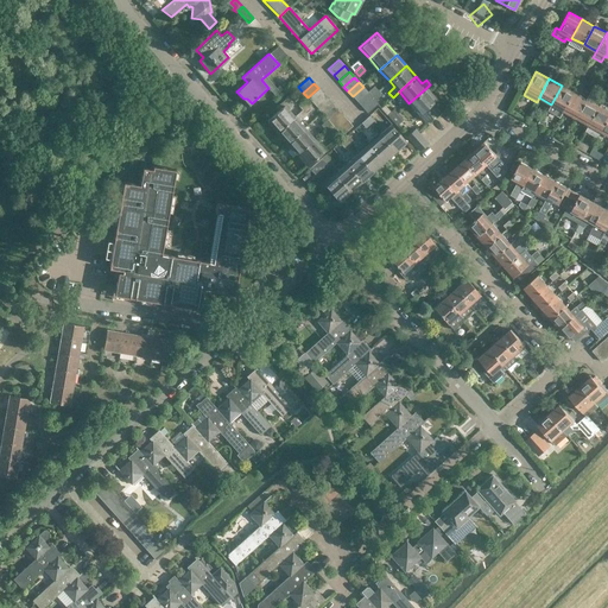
[(564,111),(574,93),(562,86),(551,105),(548,111),(561,118),(564,111)]
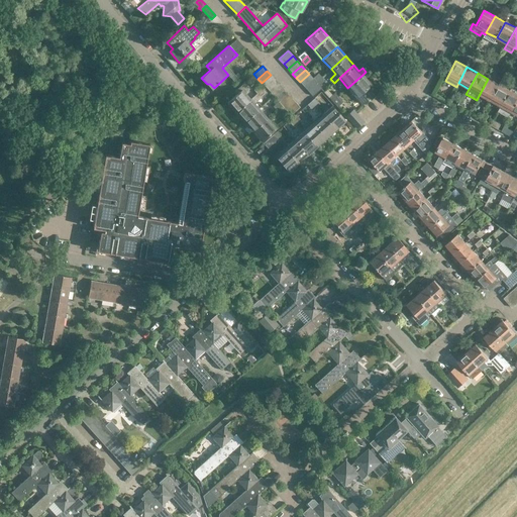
[(300,82),(304,87),(313,79),(312,79),(309,74),(300,82)]
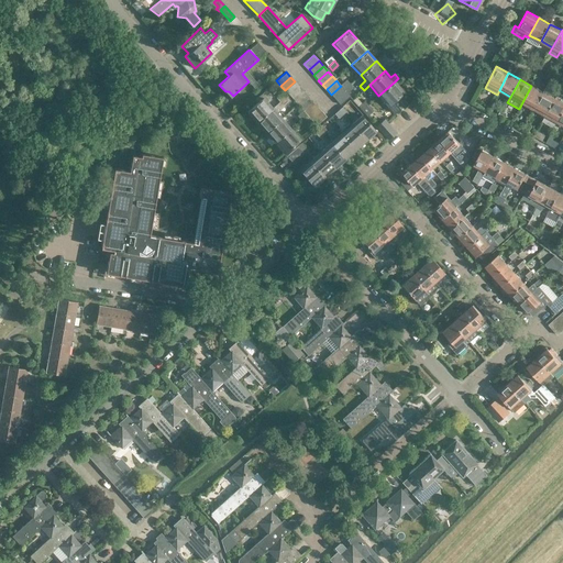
[(341,86),(344,89),(350,84),(346,80),(340,86),(341,86)]
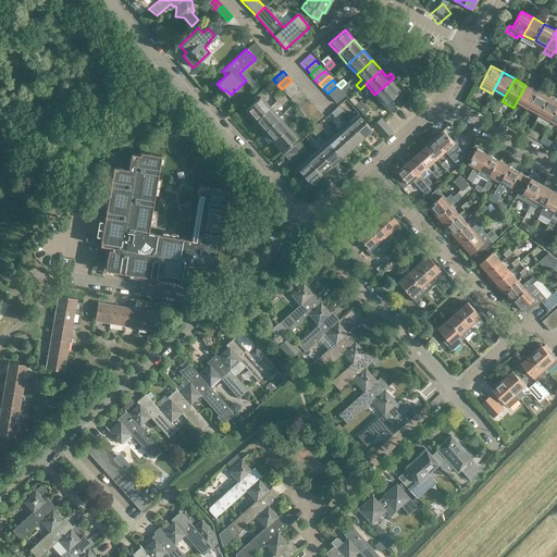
[(296,86),(292,81),(282,89),(287,95),(296,86)]
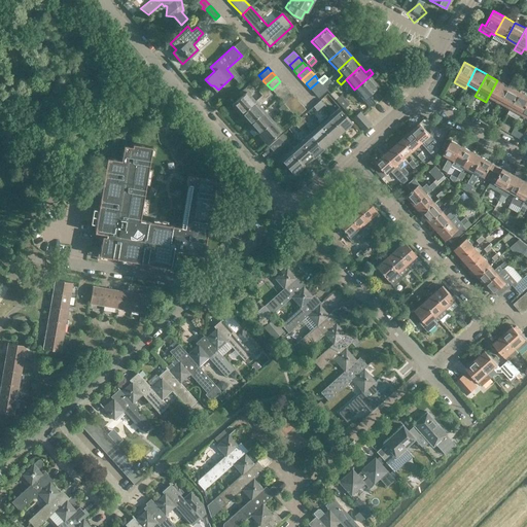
[(370,76),(354,90),(370,106),(380,97),(374,90),(378,85),(370,76)]
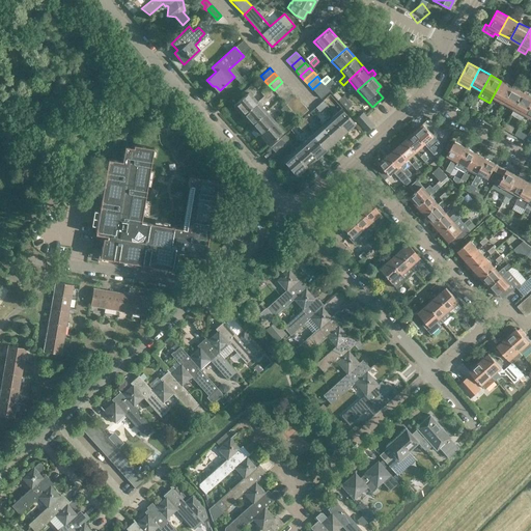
[(325,84),(326,86),(328,88),(333,83),(330,79),(325,84)]
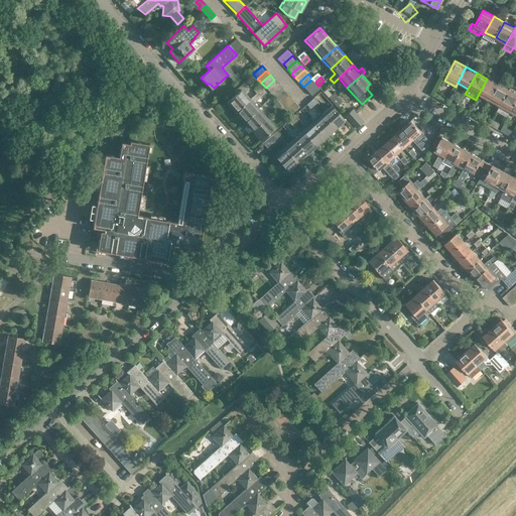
[(498,84),(489,100),(500,106),(508,90),(502,87),(505,80),(501,78),(498,84)]
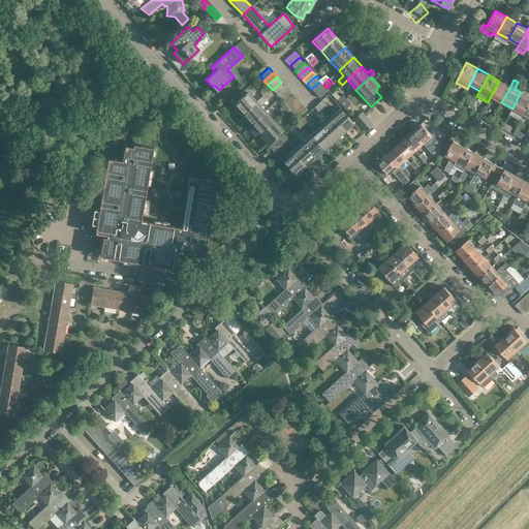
[(311,89),(315,93),(324,86),(323,84),(320,81),(311,89)]
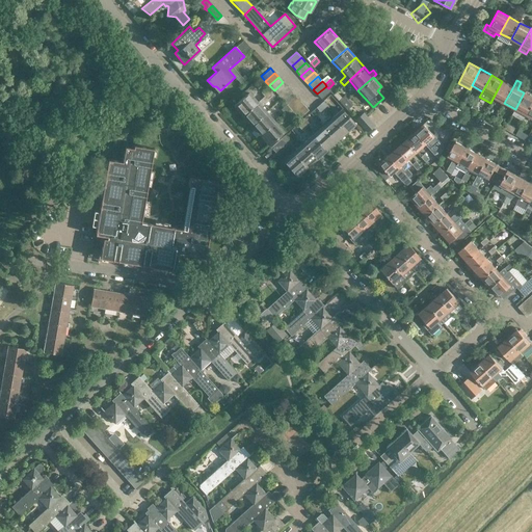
[(502,81),(494,97),(504,103),(513,86),(502,81)]
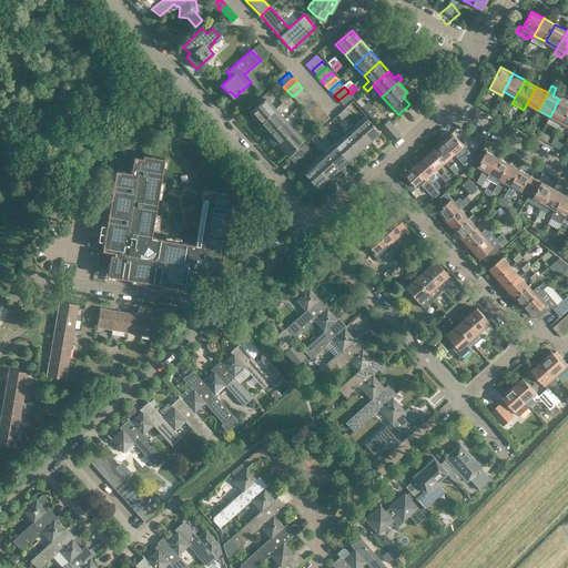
[(302,88),(293,97),(297,102),(307,93),(302,88)]
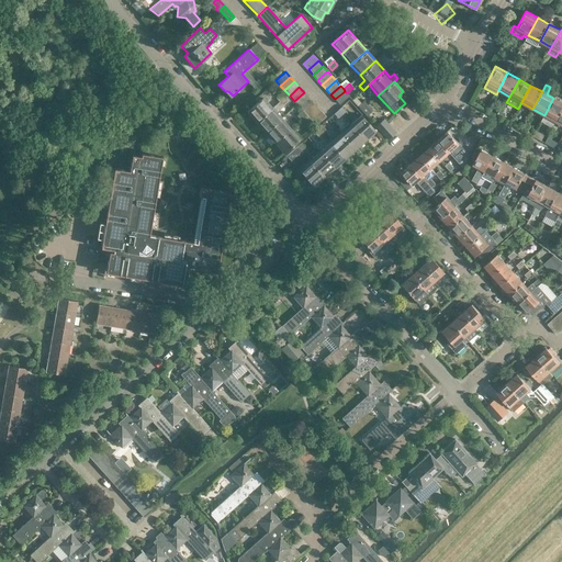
[(266,90),(255,99),(257,102),(247,111),(256,122),(271,108),(267,102),(270,96),(266,90)]
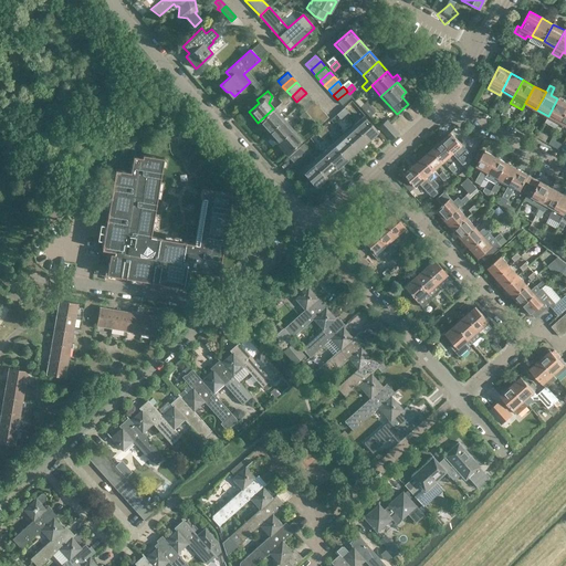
[(337,100),(342,105),(350,96),(349,94),(347,92),(337,100)]
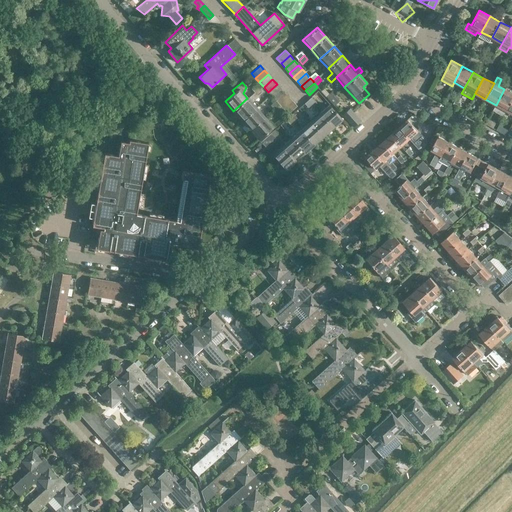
[(280,88),(277,84),(268,92),(272,96),(280,88)]
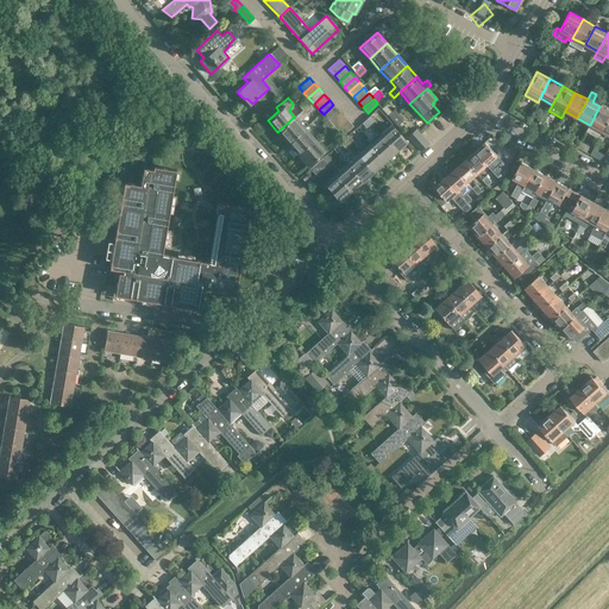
[(294,117),(277,132),(288,143),(305,129),(299,123),(307,115),(307,114),(313,108),(309,104),(302,110),(294,117)]
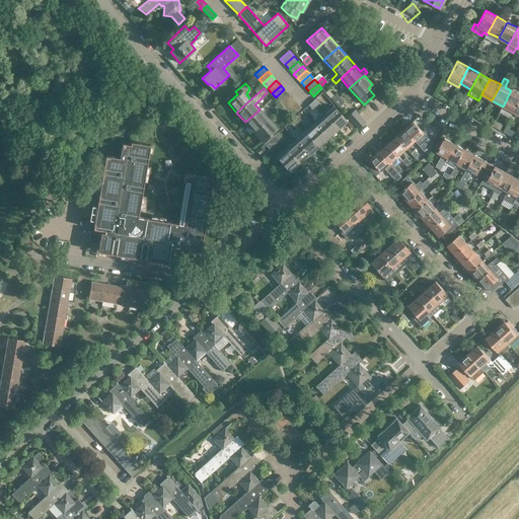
[(284,89),(276,97),(279,101),(288,93),(284,89)]
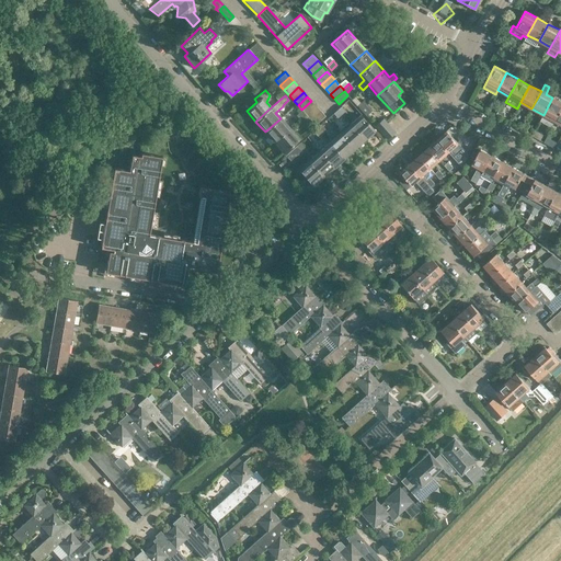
[(551,127),(554,122),(560,110),(560,102),(552,98),(544,115),(540,121),(551,127)]
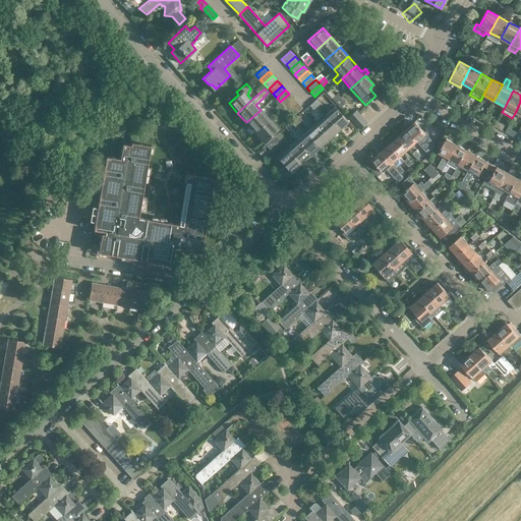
[(337,93),(332,98),(335,102),(341,97),(337,93)]
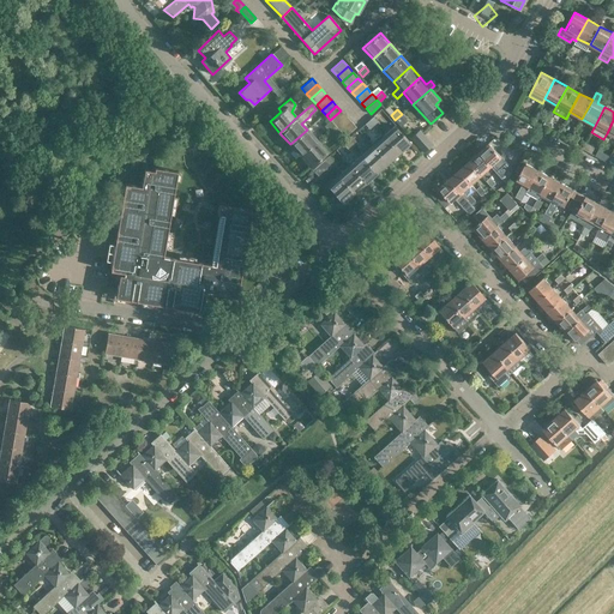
[(345,116),(341,110),(330,120),(331,121),(335,125),(335,126),(345,116)]
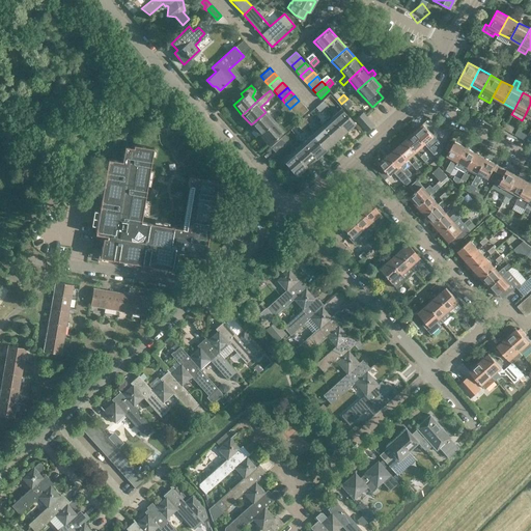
[(356,109),(347,99),(341,104),(351,114),(356,109)]
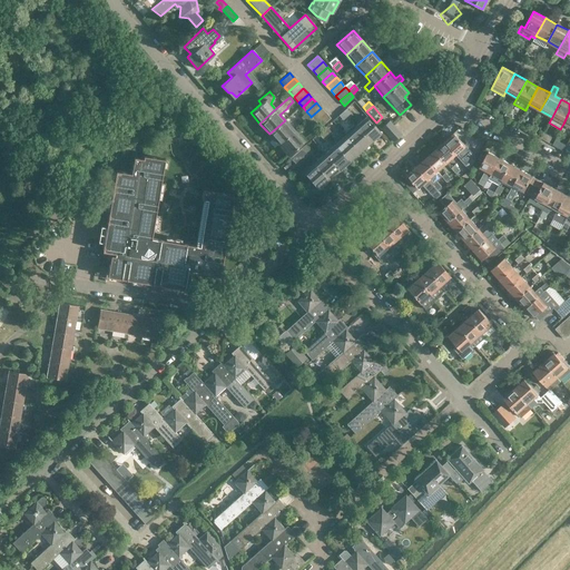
[(311,117),(314,120),(315,121),(325,112),(321,108),(311,117)]
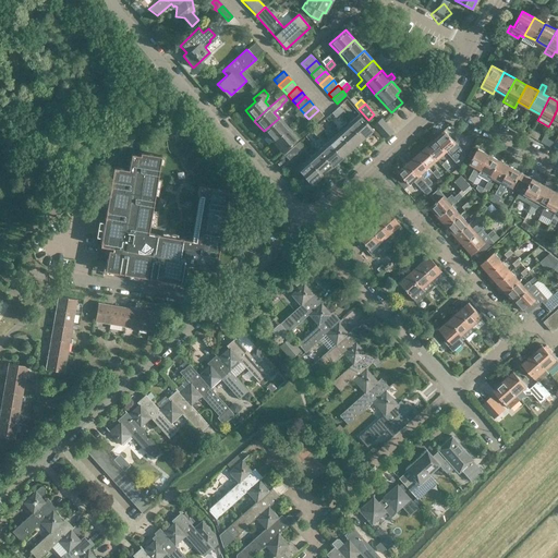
[(339,106),(336,109),(341,116),(344,112),(339,106)]
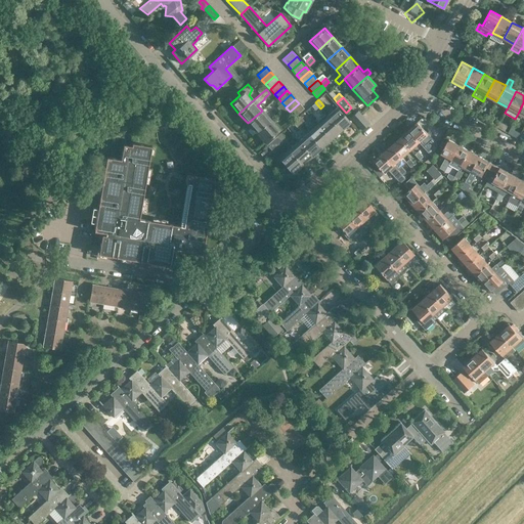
[(316,112),(320,108),(315,102),(311,105),(316,112)]
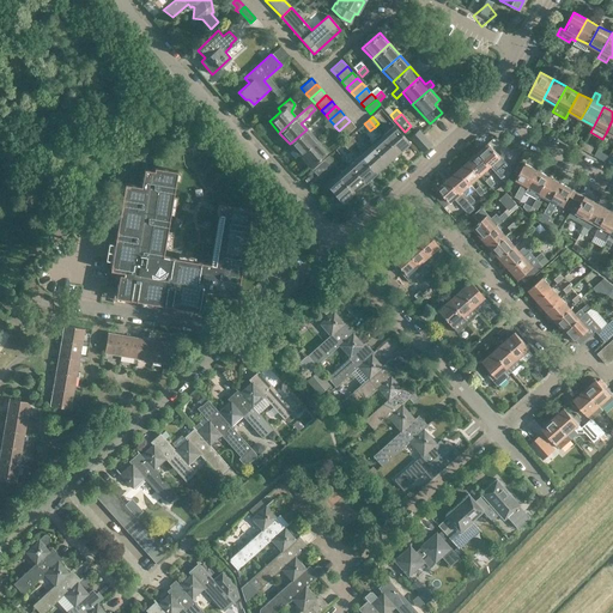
[(323,126),(327,131),(334,125),(331,121),(323,126)]
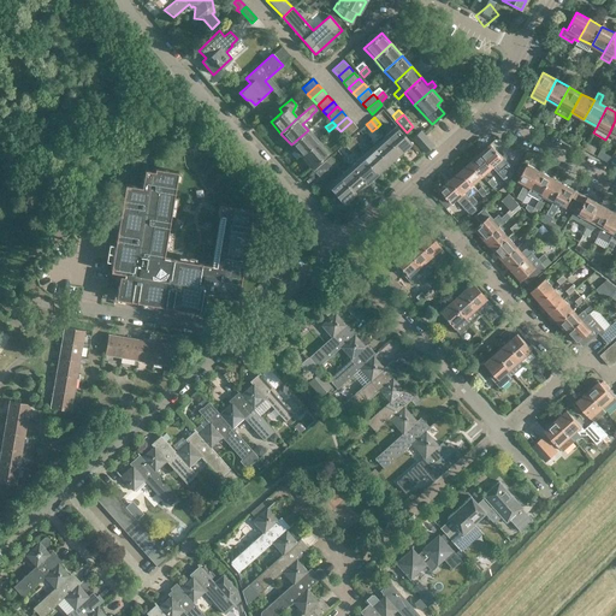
[(356,128),(351,122),(341,131),(345,137),(356,128)]
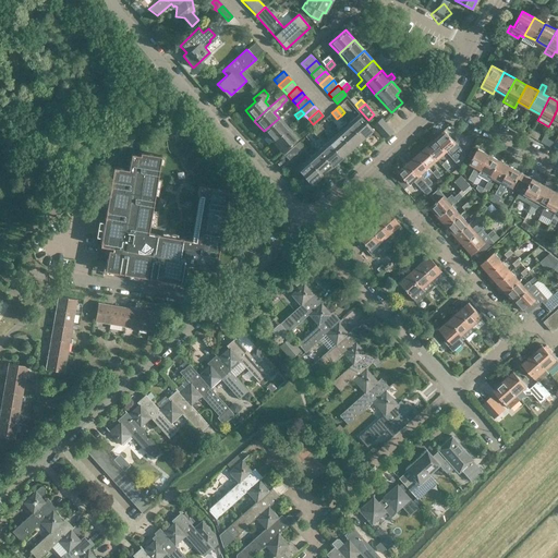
[(307,118),(304,114),(304,113),(298,119),(301,122),(307,118)]
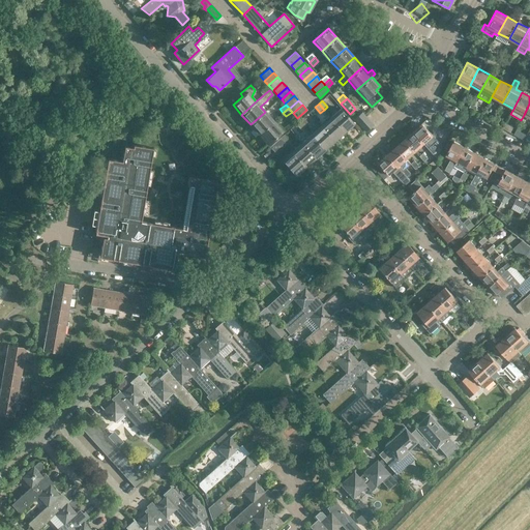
[(354,123),(341,109),(330,117),(344,133),(354,123)]
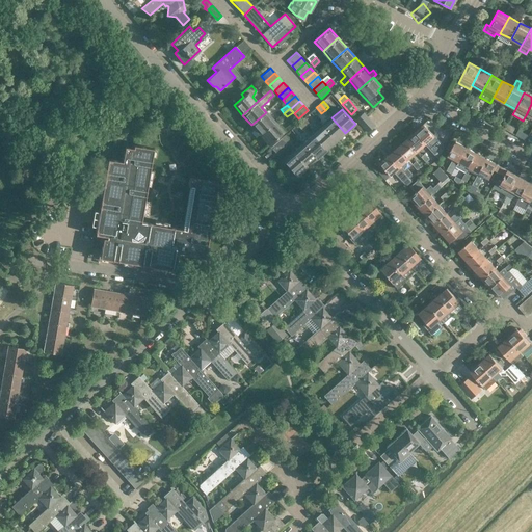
[(266,112),(251,125),(260,134),(274,122),(266,112)]
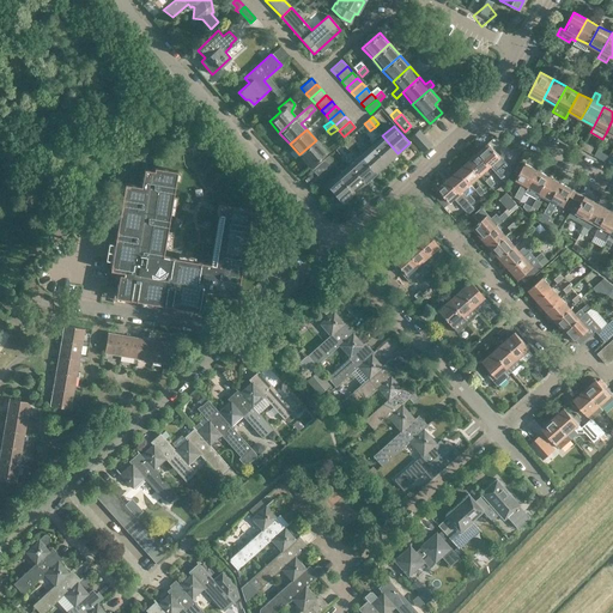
[(431,144),(422,133),(419,129),(410,138),(423,152),(432,145),(431,144)]
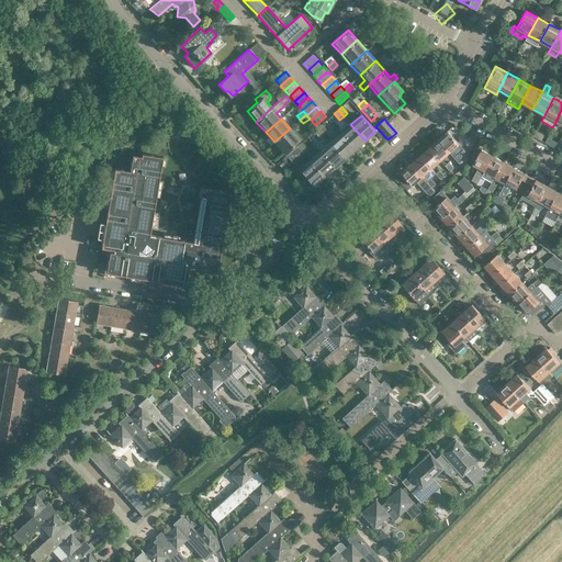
[(322,124),(317,128),(323,134),(327,131),(322,124)]
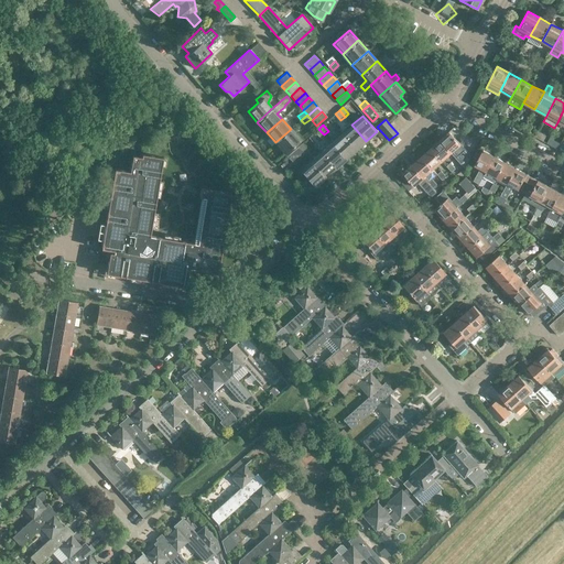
[(351,125),(342,133),(356,150),(366,141),(351,125)]
